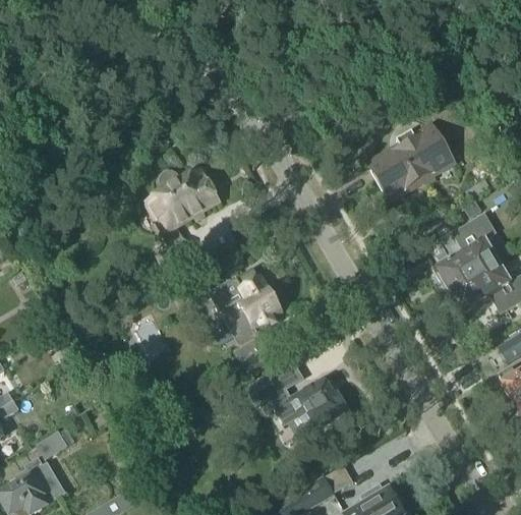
[(390,198),(451,162),(430,127),(415,136),(411,129),(395,138),(399,147),(368,165),(390,198)]
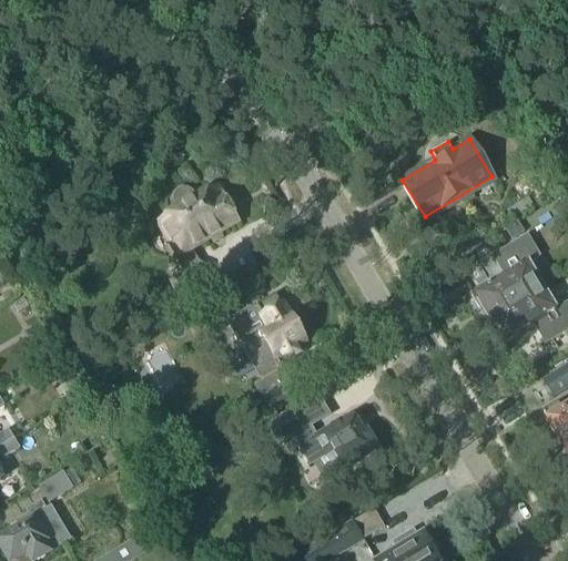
[(168,277),(176,293),(209,274),(192,246),(237,218),(232,210),(231,204),(226,201),(216,184),(195,196),(191,190),(186,186),(181,186),(175,190),(172,194),(172,201),(176,207),(156,218),(176,253),(174,255),(183,268),(168,277)]
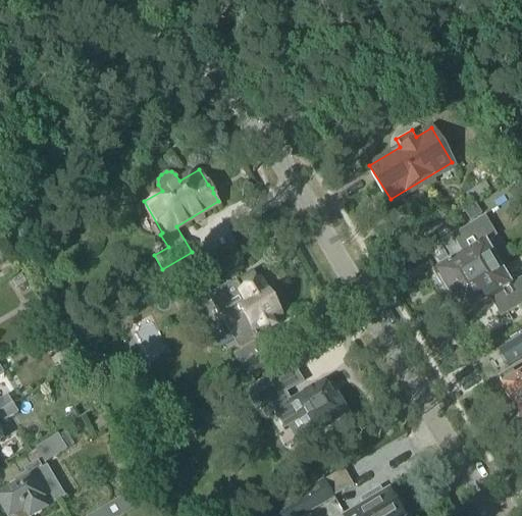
[(463,205),(470,217),(481,210),(475,198),(463,205)]
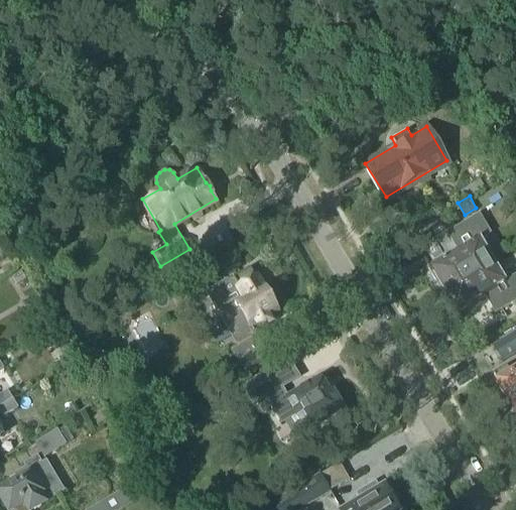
[(458,248),(428,265),(430,269),(429,271),(432,277),(435,277),(441,287),(472,269),(492,257),(480,237),(489,231),(478,213),(446,231),(458,248)]
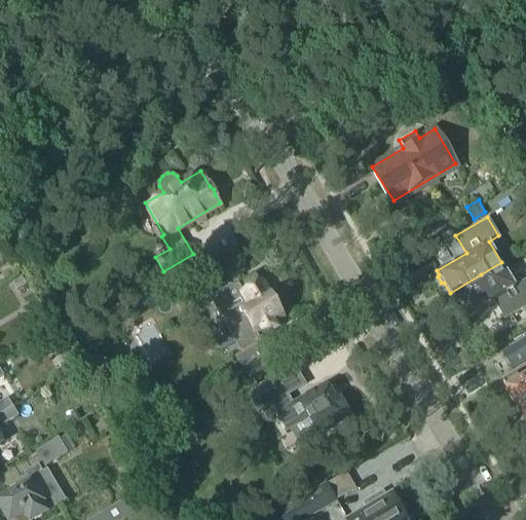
[(481,274),(450,293),(457,304),(455,307),(458,312),(461,312),(464,316),(493,298),(503,316),(525,302),(525,281),(524,277),(515,283),(514,284),(501,262),(481,274)]
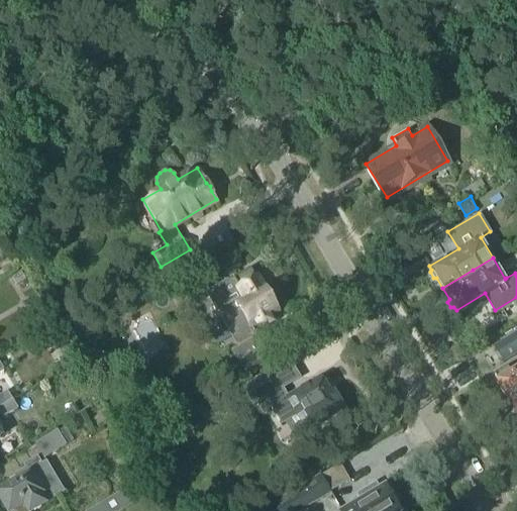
[(253,275),(248,267),(232,276),(231,274),(214,285),(218,293),(209,298),(218,312),(223,309),(242,340),(254,333),(250,325),(256,321),(260,325),(269,319),(267,315),(276,309),(254,274),(253,275)]
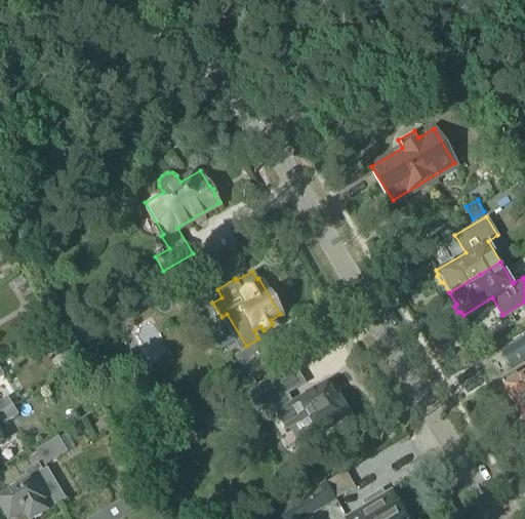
[(524,331),(500,347),(510,363),(523,356),(524,354),(524,331)]
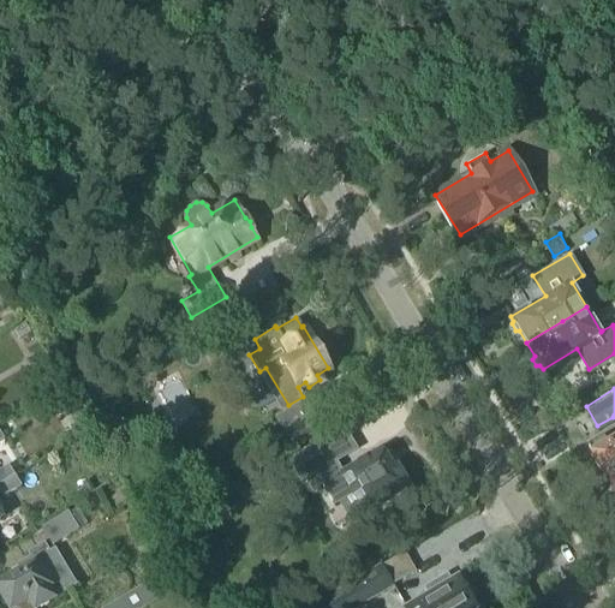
[(291,439),(318,422),(304,397),(275,415),(291,439)]
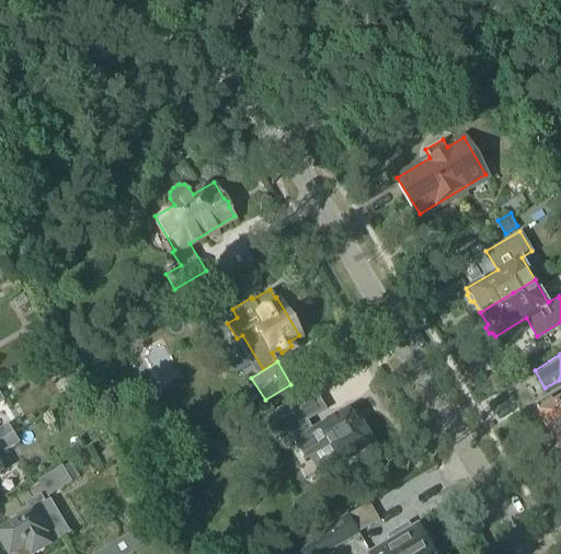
[(541,399),(536,403),(540,411),(541,414),(540,417),(544,424),(547,424),(554,435),(560,430),(560,378),(559,380),(560,382),(560,397),(554,402),(553,401),(549,394),(541,399)]
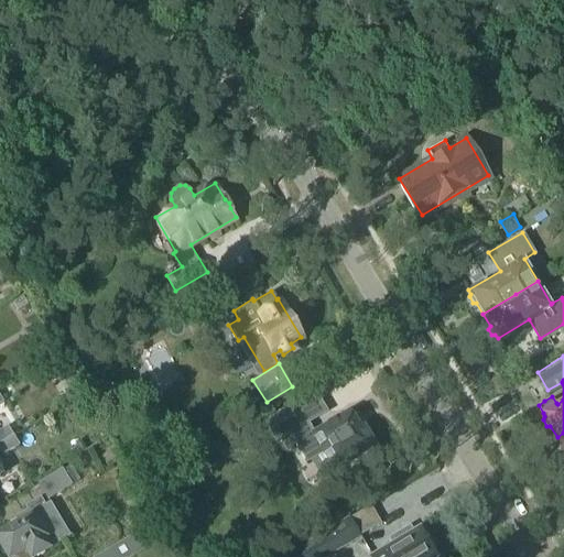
[(303,419),(294,403),(267,419),(275,435),(292,426),(303,419)]
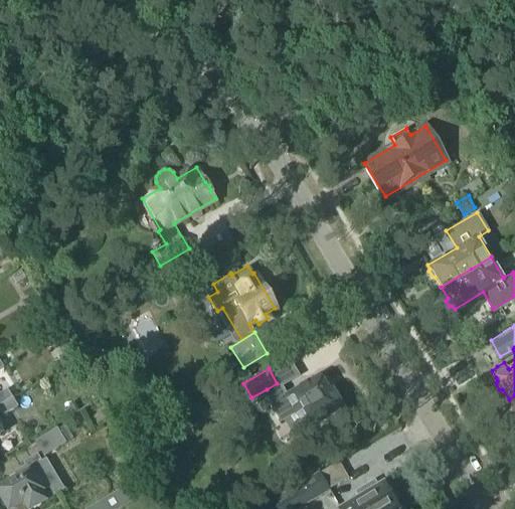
[(327,390),(318,376),(286,395),(275,402),(284,416),(294,410),(304,427),(340,405),(330,388),(327,390)]
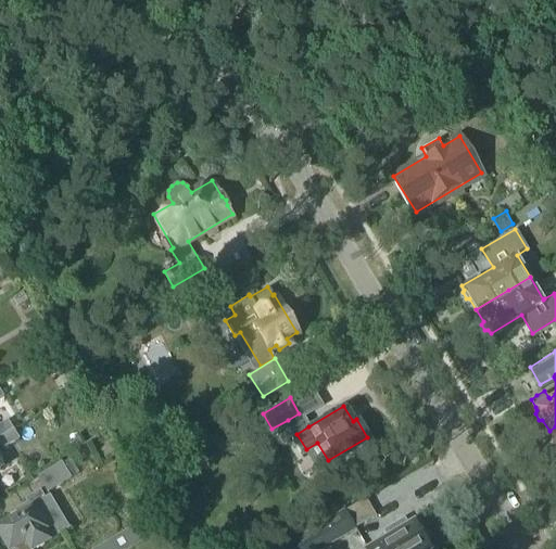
[(0,434),(14,426),(10,419),(8,417),(0,420),(0,434)]
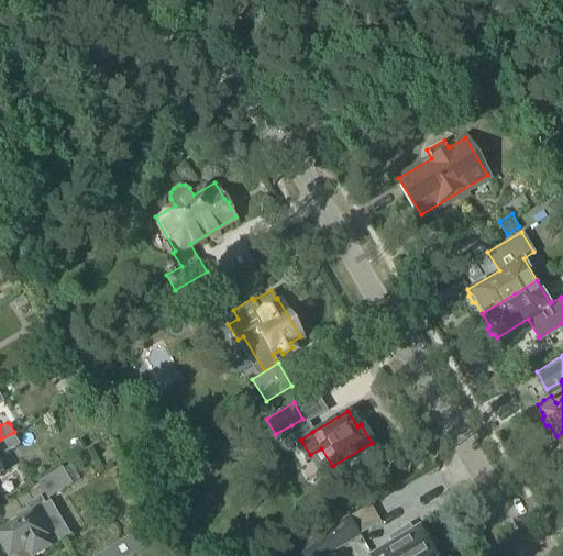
[(14,432),(0,440),(0,447),(2,451),(20,441),(14,432)]
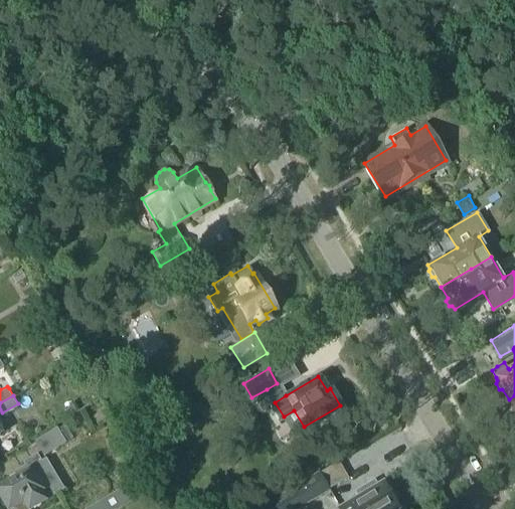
[(57,426),(35,439),(43,453),(44,453),(65,441),(65,440),(57,426)]
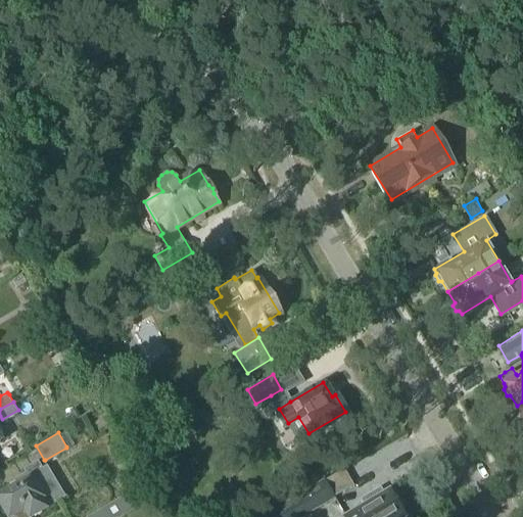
[(1,495),(0,495),(0,508),(2,512),(5,512),(8,516),(31,516),(53,504),(66,496),(47,464),(47,465),(43,467),(41,465),(38,459),(34,461),(24,468),(26,470),(26,471),(21,474),(9,481),(12,487),(1,495)]
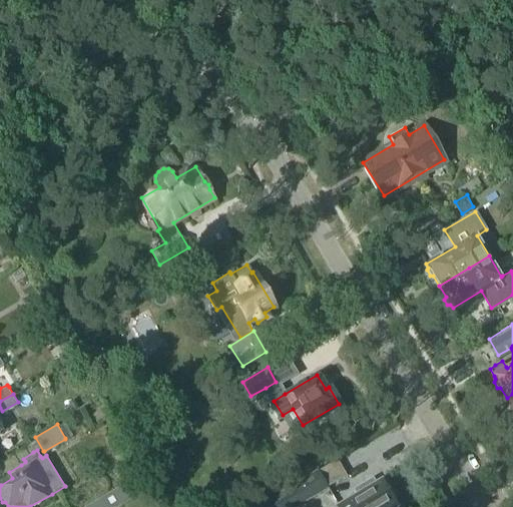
[(317,468),(261,501),(264,506),(293,506),(328,486),(317,468)]
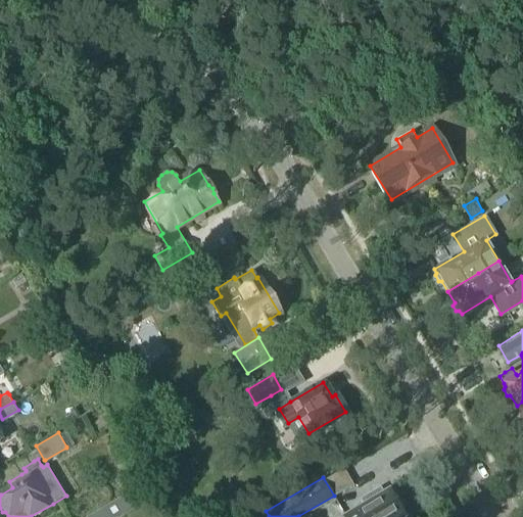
[(402,516),(403,516),(388,490),(385,492),(381,485),(361,497),(365,504),(344,515),(345,516),(402,516)]
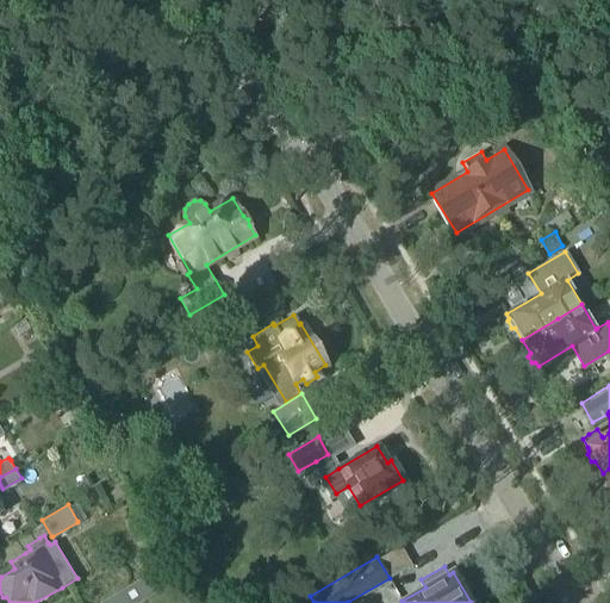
[(136,602),(147,597),(142,590),(137,582),(136,580),(100,601),(101,602),(136,602)]
